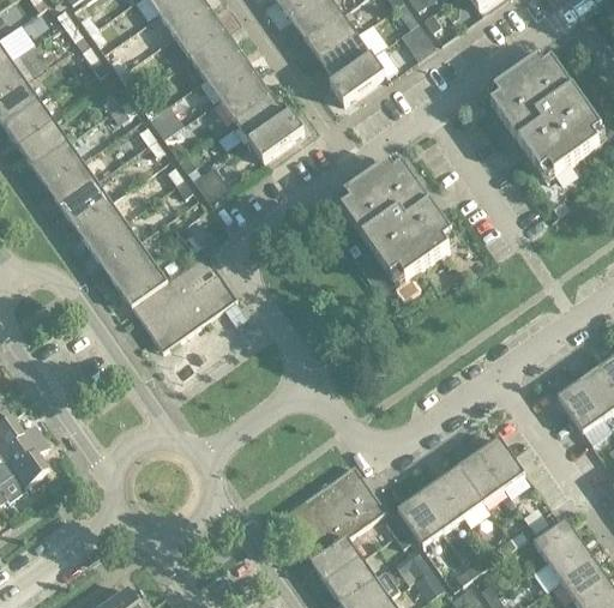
[(150,0),(160,14),(180,0),(150,0)]
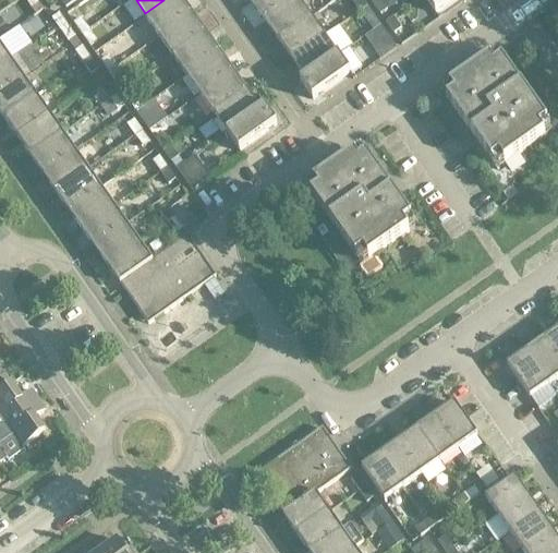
[(192,9),(185,0),(164,0),(145,13),(159,33),(192,9)]
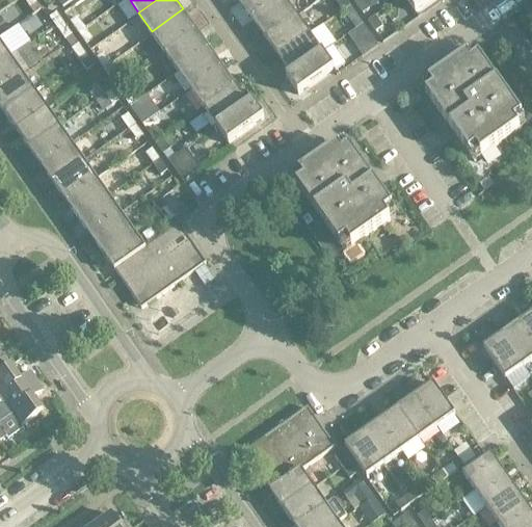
[(240,0),(251,17),(274,0),(240,0)]
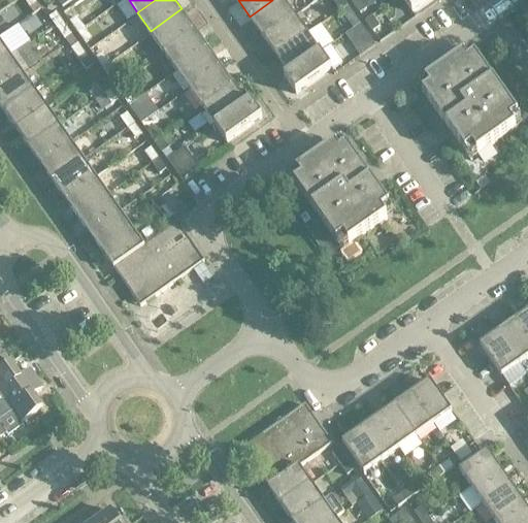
[(294,12),(286,0),(272,0),(250,17),(263,34),(294,12)]
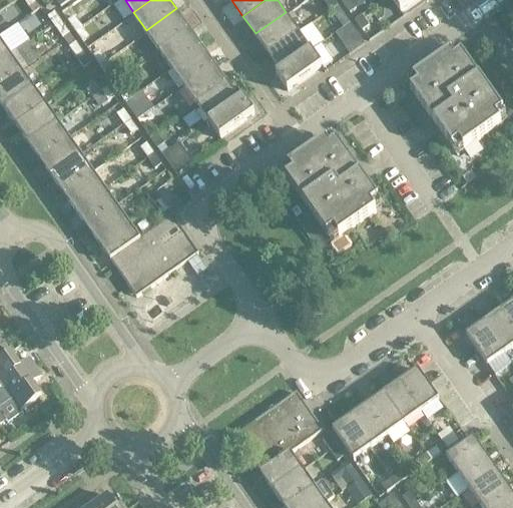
[(356,4),(353,0),(343,0),(350,9),(356,4)]
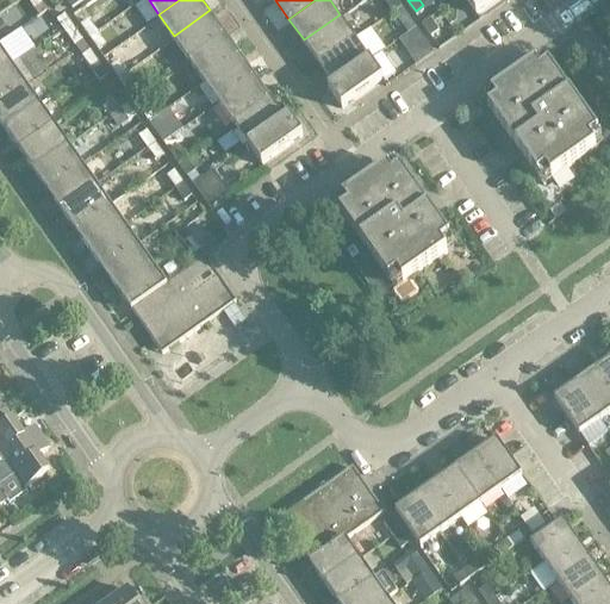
[(468,0),(475,10),(489,0),(468,0)]
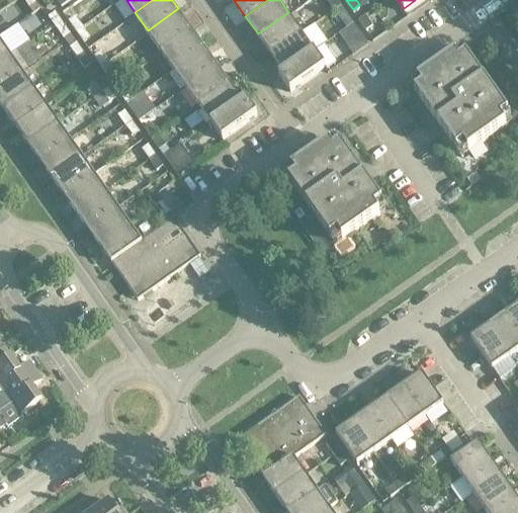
[(349,12),(341,2),(335,6),(342,17),(349,12)]
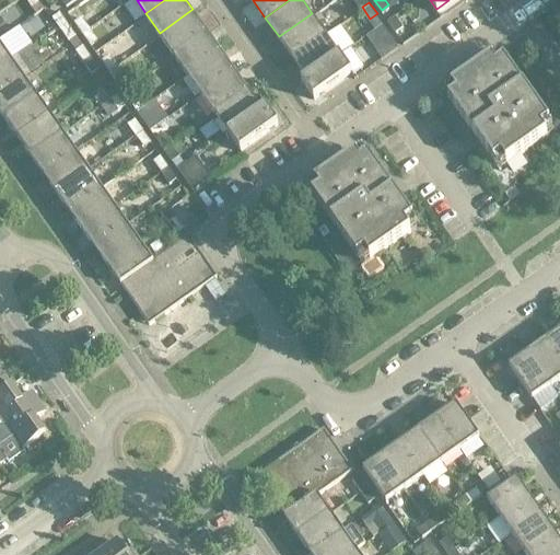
[(51,14),(60,26),(67,21),(59,9),(51,14)]
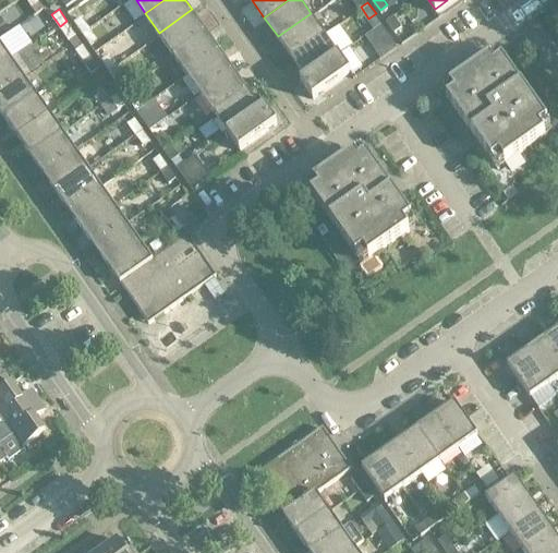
[(206,29),(192,9),(159,33),(172,52),(206,29)]
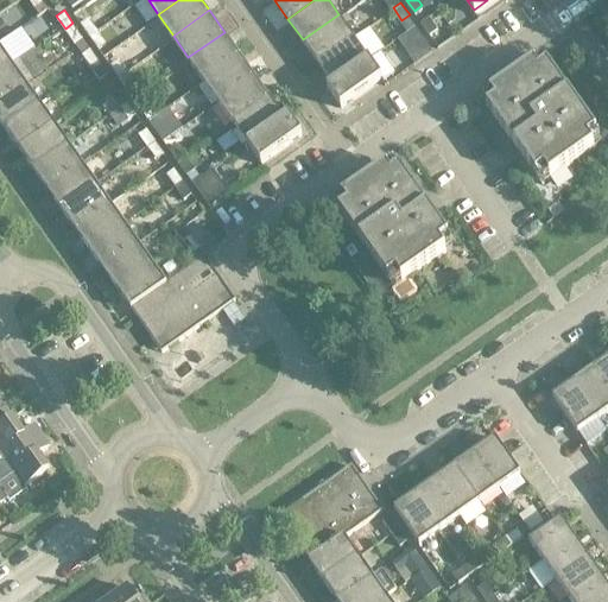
[(354,35),(339,14),(303,39),(317,61),(354,35)]
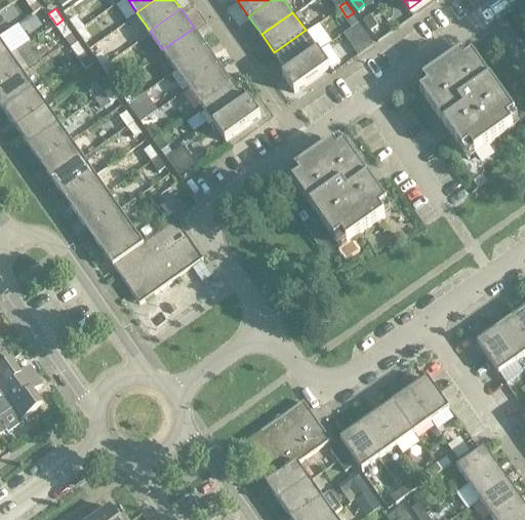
[(369,12),(363,16),(370,28),(377,23),(369,12)]
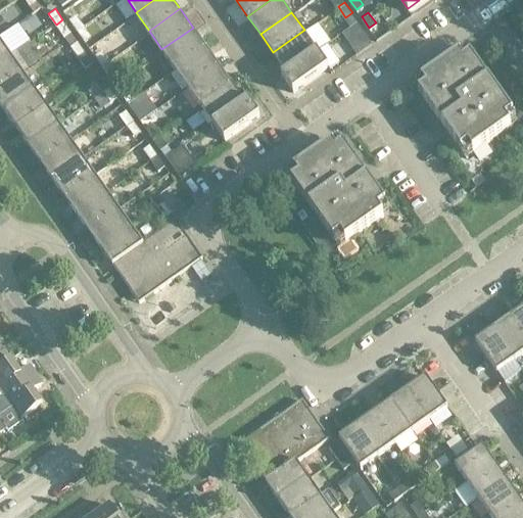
[(68,17),(77,29),(83,24),(76,13),(68,17)]
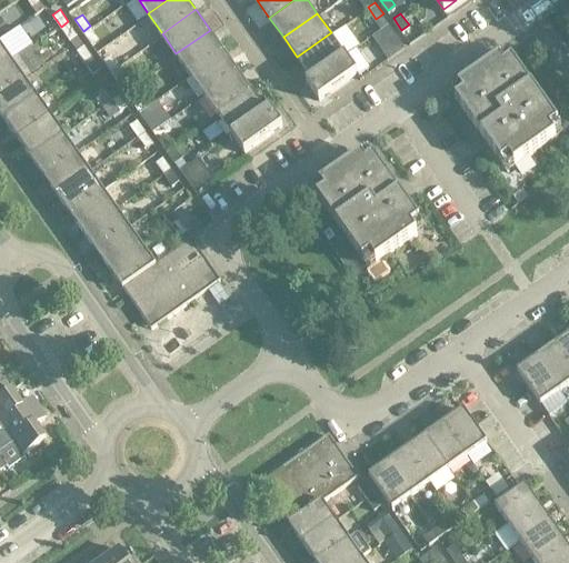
[(77,32),(68,21),(61,27),(69,38),(77,32)]
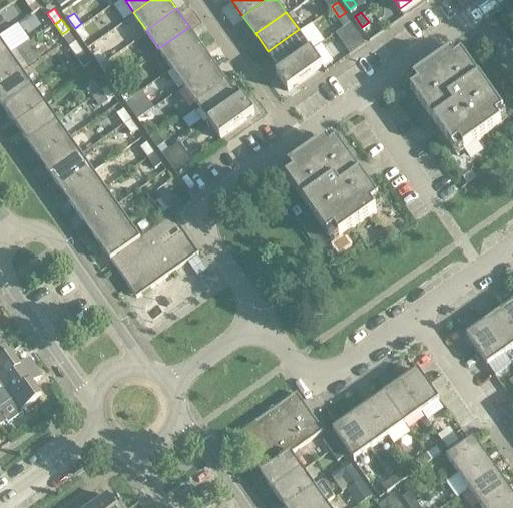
[(89,33),(81,23),(75,28),(82,38),(89,33)]
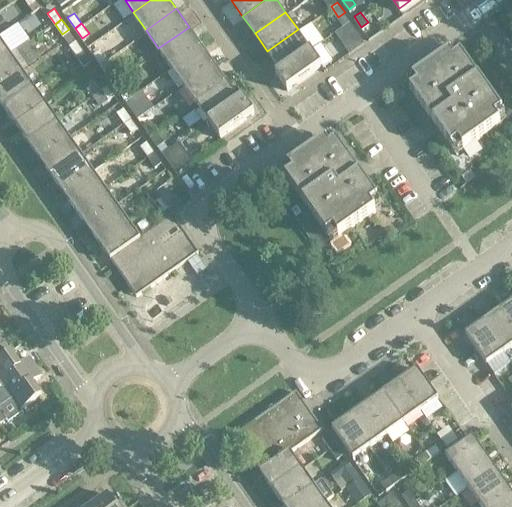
[(202,44),(189,27),(158,48),(171,66),(202,44)]
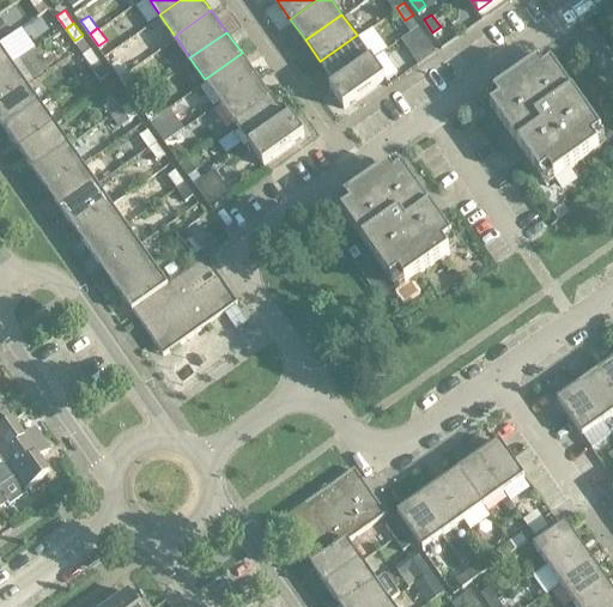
[(371,56),(357,35),(320,61),(334,82),(334,83),(371,56)]
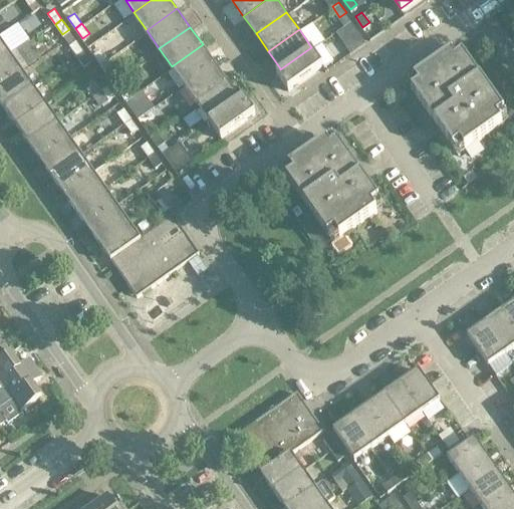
[(351,34),(343,40),(351,50),(365,40),(358,30),(351,34)]
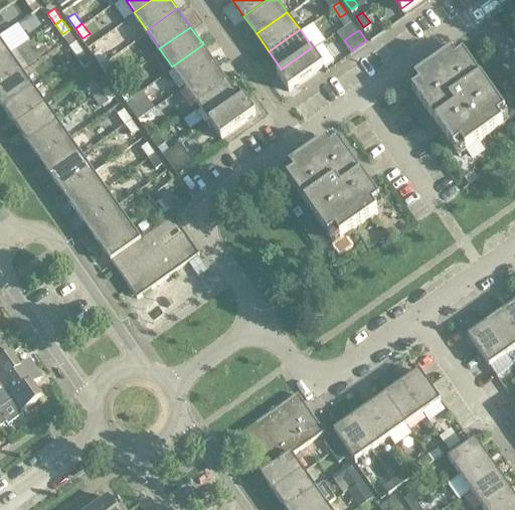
[(0,57),(10,51),(0,36),(0,57)]
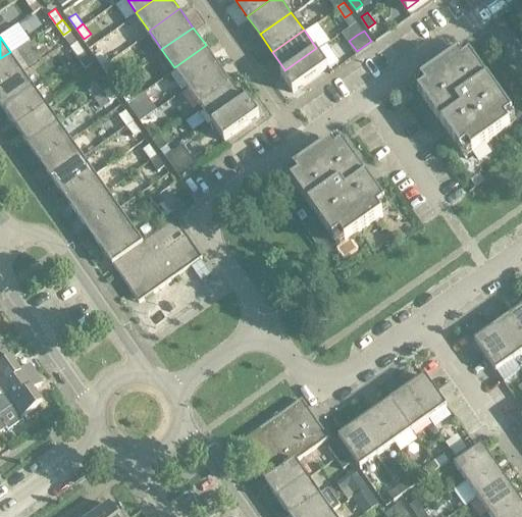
[(70,45),(77,55),(85,50),(77,40),(70,45)]
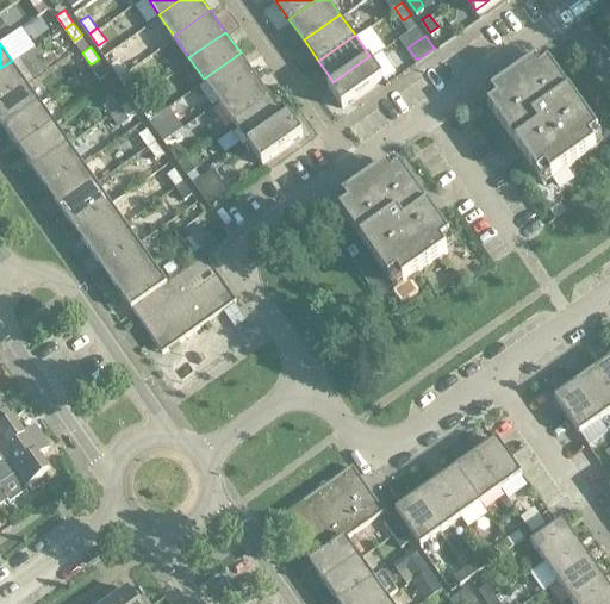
[(255,74),(241,53),(204,79),(218,100),(255,74)]
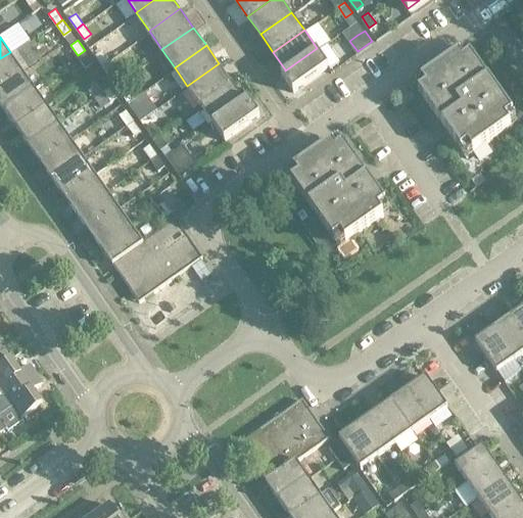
[(417,80),(416,84),(461,148),(468,143),(473,149),(511,123),(506,116),(513,111),(468,47),(464,46),(417,80)]
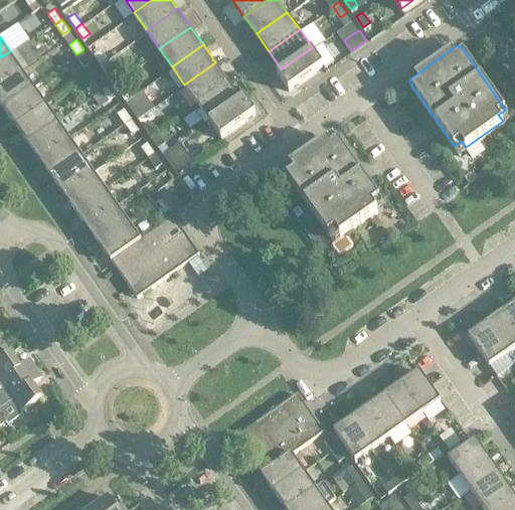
[(323,63),(312,47),(281,69),(281,68),(277,71),(289,88),(323,63)]
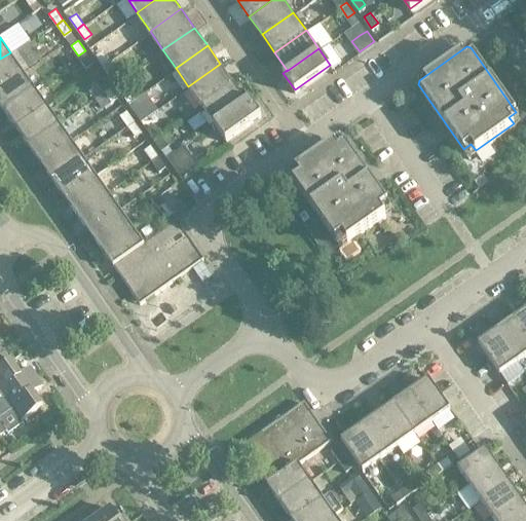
[(95,53),(102,65),(109,60),(102,49),(95,53)]
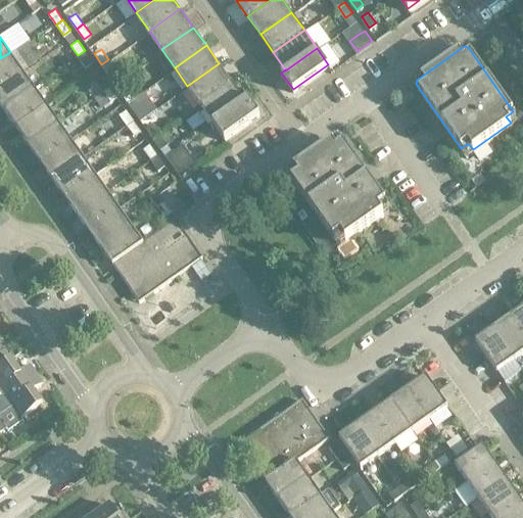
[(92,61),(85,50),(78,55),(86,65),(92,61)]
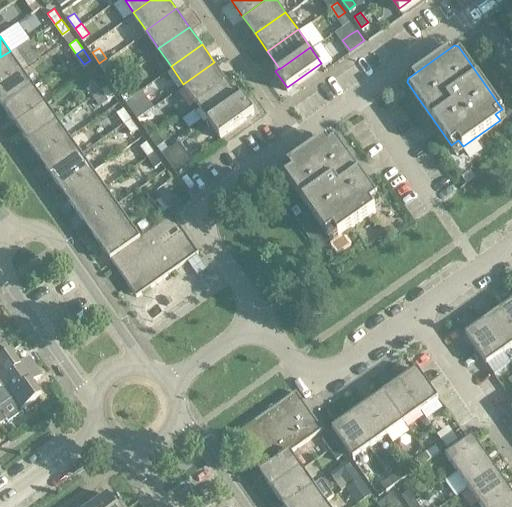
[(0,82),(22,68),(10,51),(0,57),(0,82)]
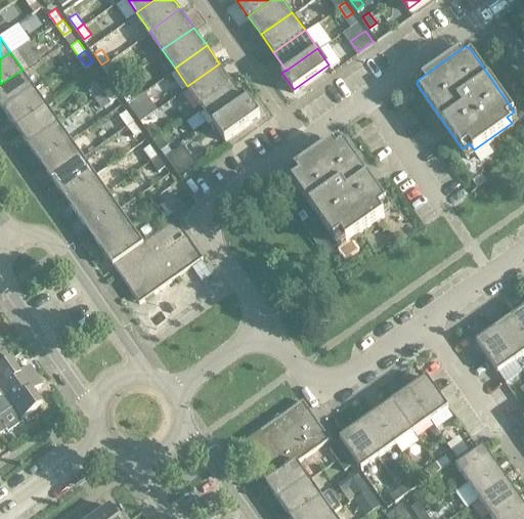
[(116,71),(108,59),(101,65),(110,75),(116,71)]
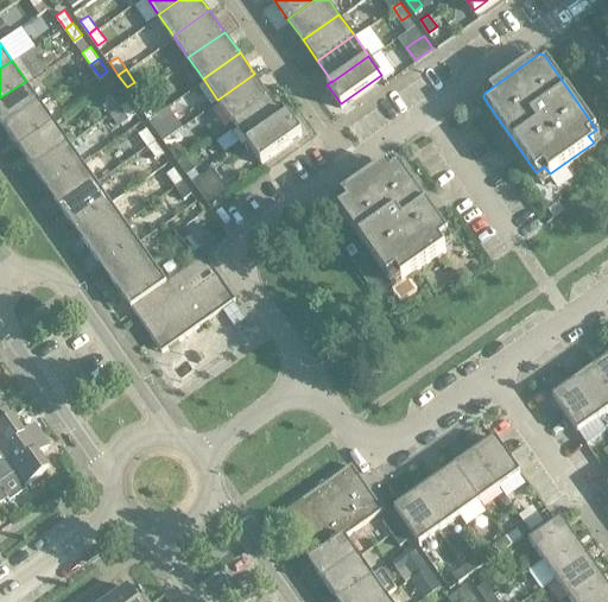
[(268,95),(254,74),(217,100),(233,120),(268,95)]
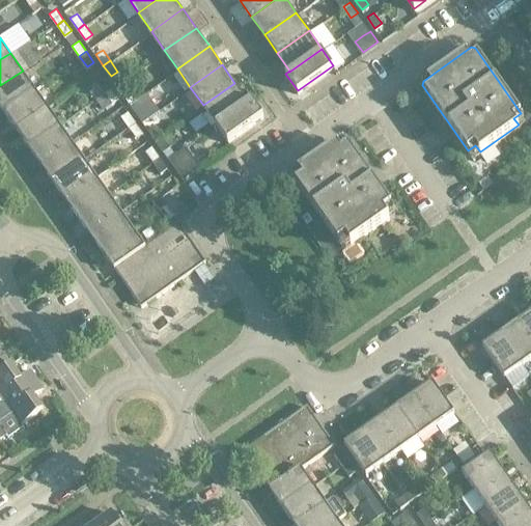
[(34,87),(23,71),(0,85),(0,104),(3,109),(34,87)]
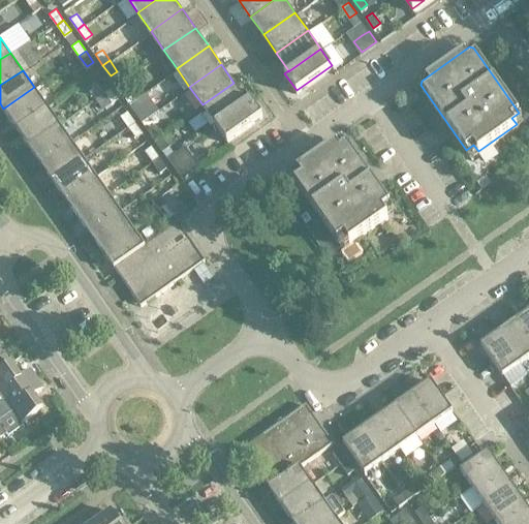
[(96,81),(103,91),(111,86),(102,75),(96,81)]
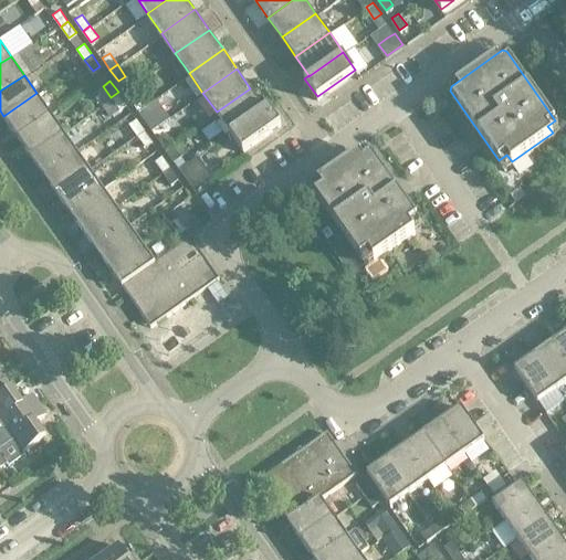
[(263,107),(250,88),(217,112),(230,131),(264,107),(263,107)]
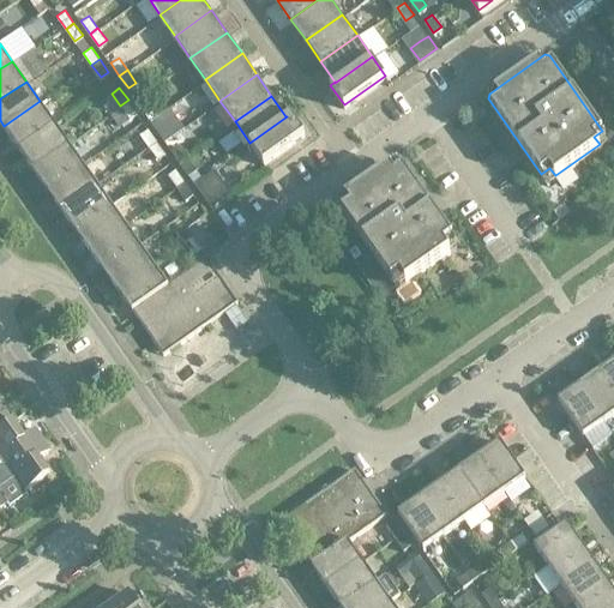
[(137,113),(128,100),(120,106),(128,118),(137,113)]
